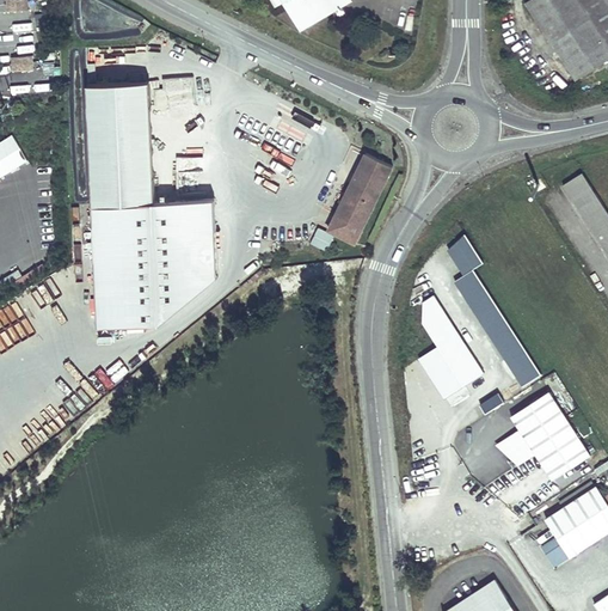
[(2,0),(4,12),(25,11),(25,0),(2,0)]
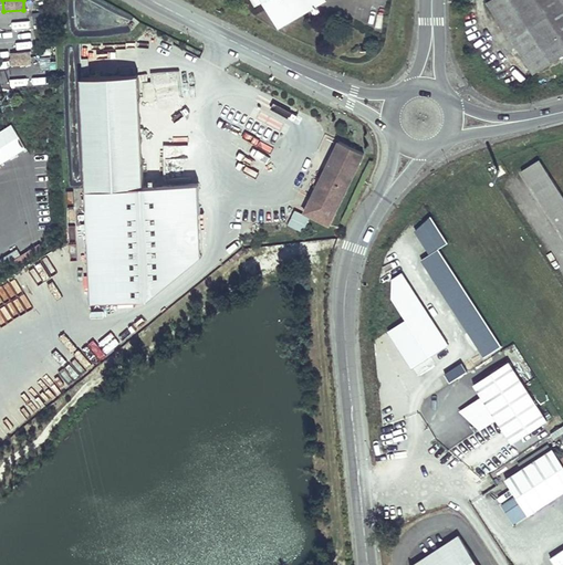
[(260,0),(277,25),(295,14),(320,0),(260,0)]
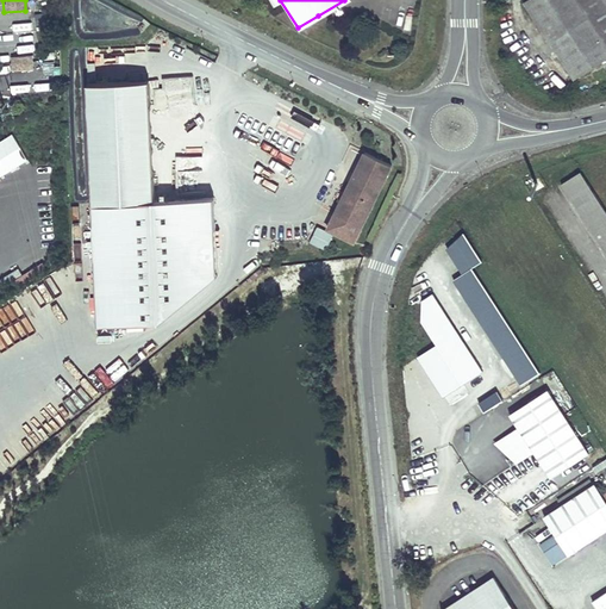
[(605,0),(524,0),(519,4),(569,81),(594,66),(599,72),(605,67),(605,0)]
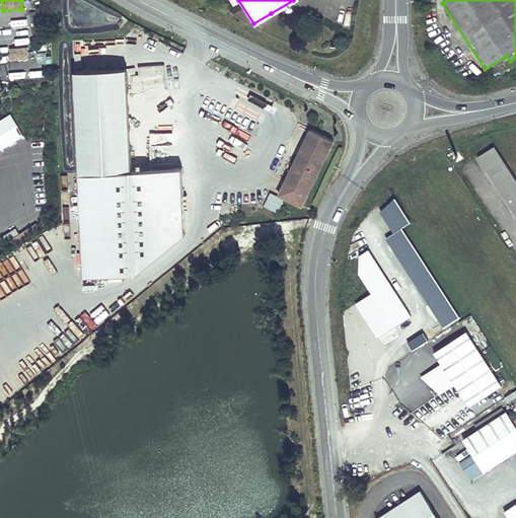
[(21,46),(20,29),(5,30),(5,47),(21,46)]
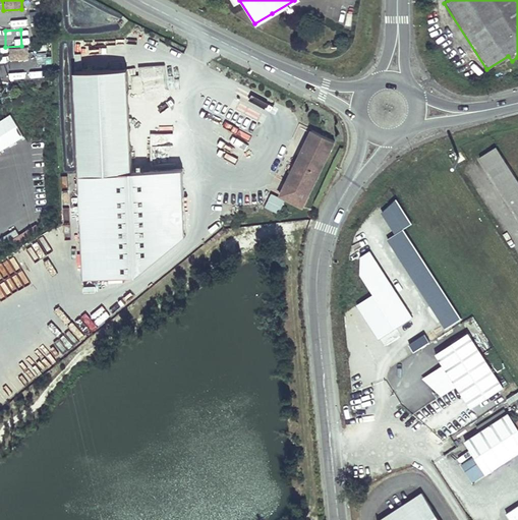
[(25,49),(7,51),(8,61),(25,60),(25,49)]
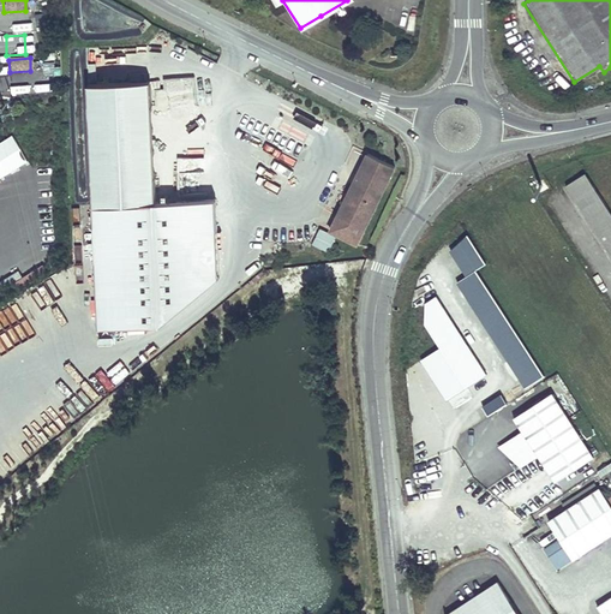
[(85,87),(91,207),(154,204),(148,84),(85,87)]
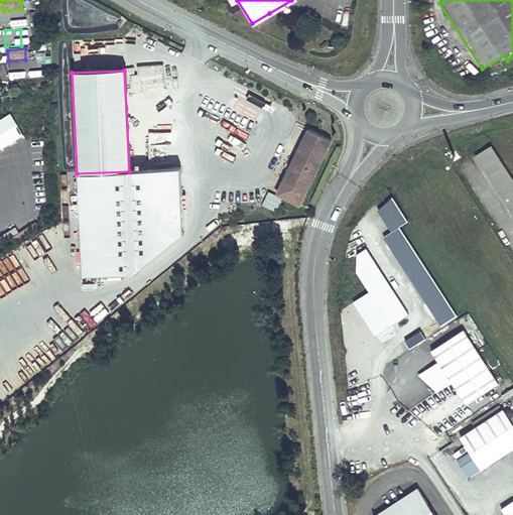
[(9,113),(0,118),(0,146),(21,136),(9,113)]
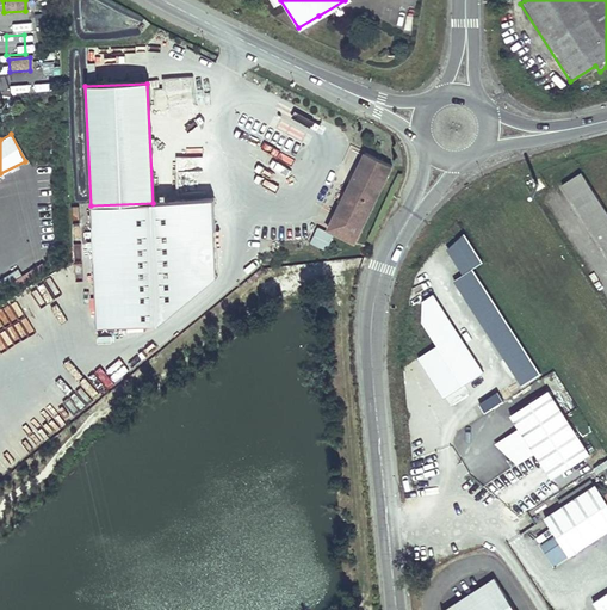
[(389,166),(361,153),(335,210),(339,213),(329,233),(352,244),(389,166)]
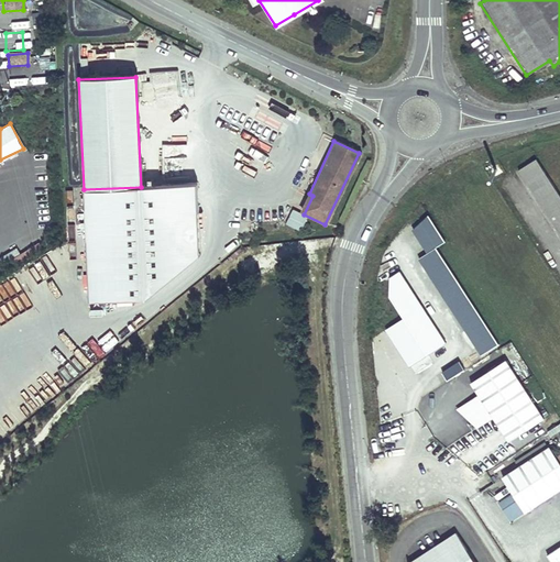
[(518,173),(559,237),(559,199),(535,161),(518,173)]
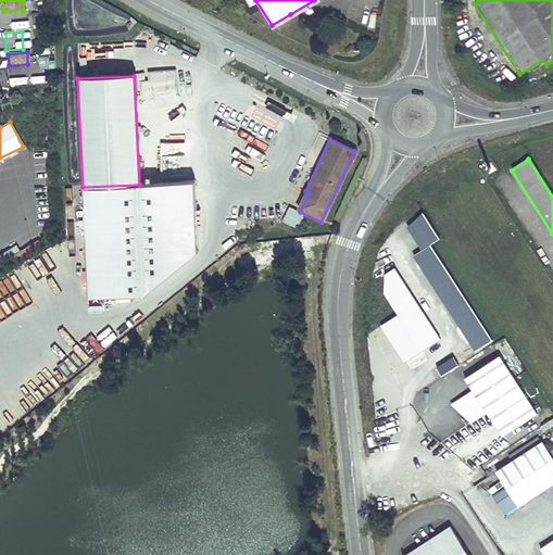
[(309,193),(305,191),(297,210),(300,212),(309,193)]
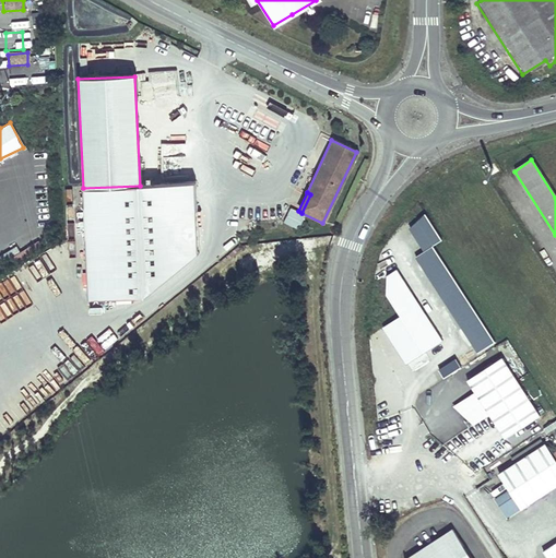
[(297,230),(304,214),(287,208),(281,223),(297,230)]
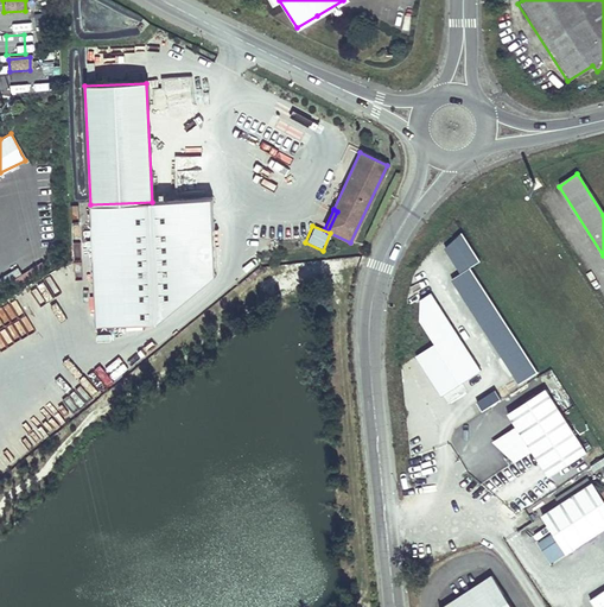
[(531,373),(469,264),(475,260),(459,233),(439,245),(456,273),(445,279),(449,286),(442,291),(471,343),(485,336),(512,384),(531,373)]
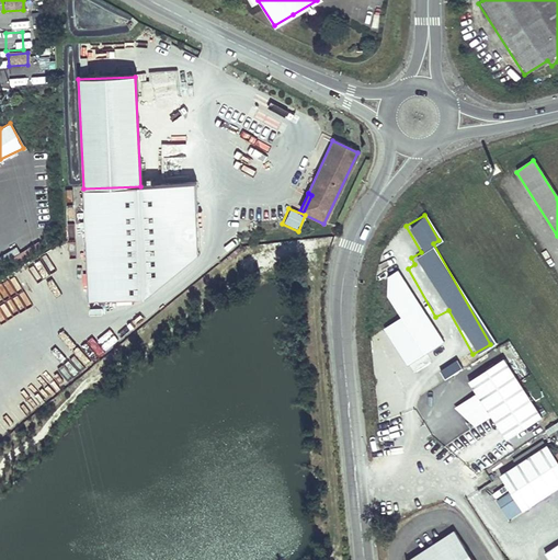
[(247,247),(227,256),(231,265),(251,255),(247,247)]
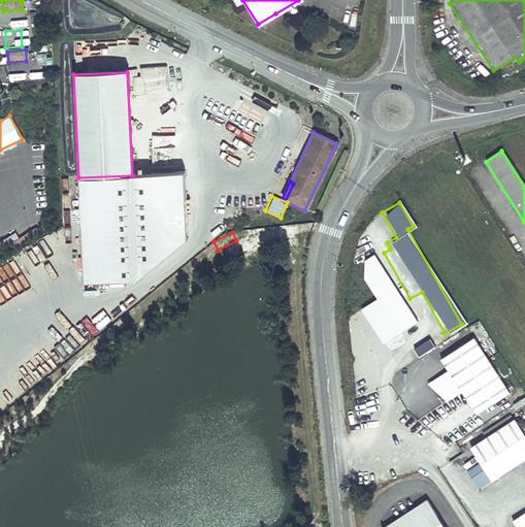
[(205,257),(215,250),(211,244),(201,252),(205,257)]
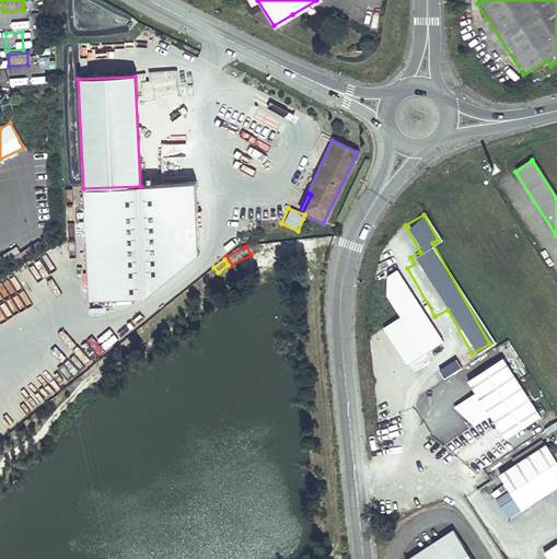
[(72,354),(82,365),(97,353),(88,341),(72,354)]
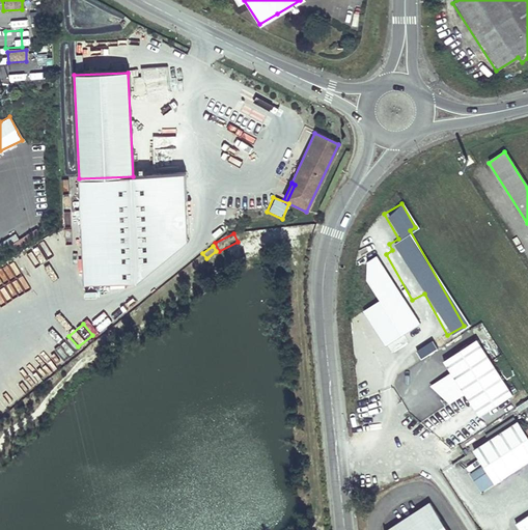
[(469,331),(456,337),(461,344),(473,337),(469,331)]
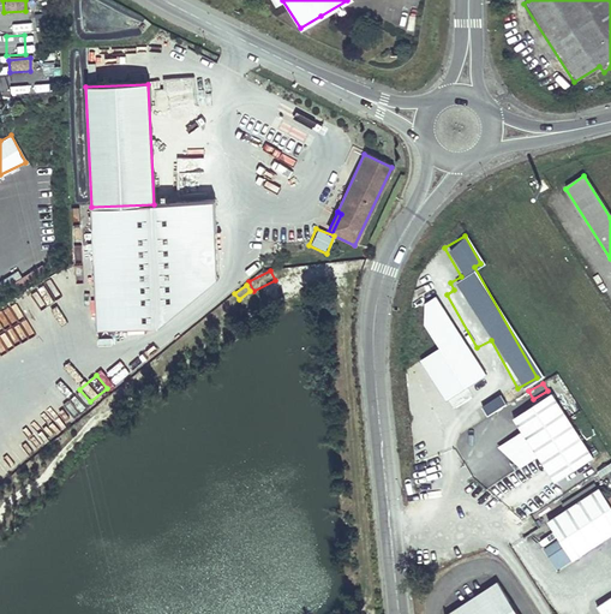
[(478,405),(483,415),(502,404),(497,394),(478,405)]
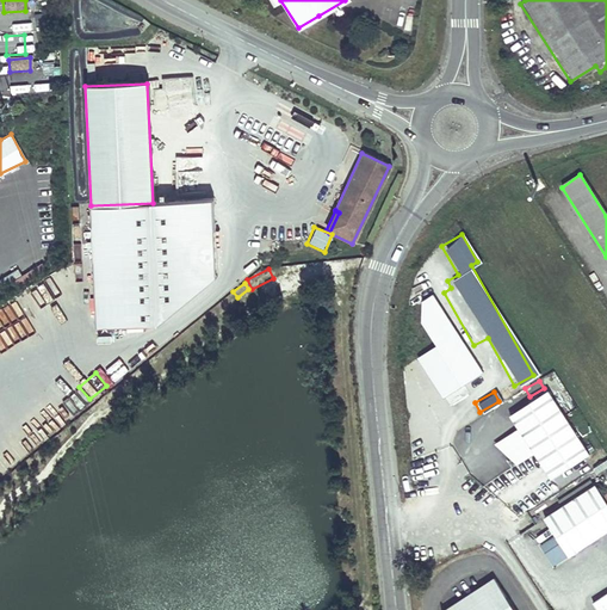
[(588,456),(546,392),(508,417),(516,430),(511,435),(513,438),(497,449),(516,466),(533,455),(550,481),(588,456)]
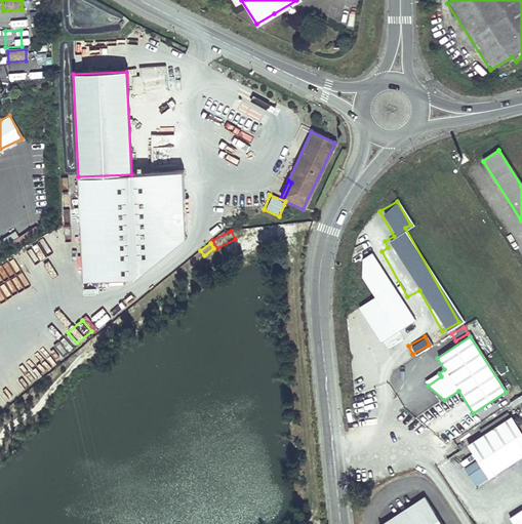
[(439,373),(425,383),(428,386),(441,376),(439,373)]
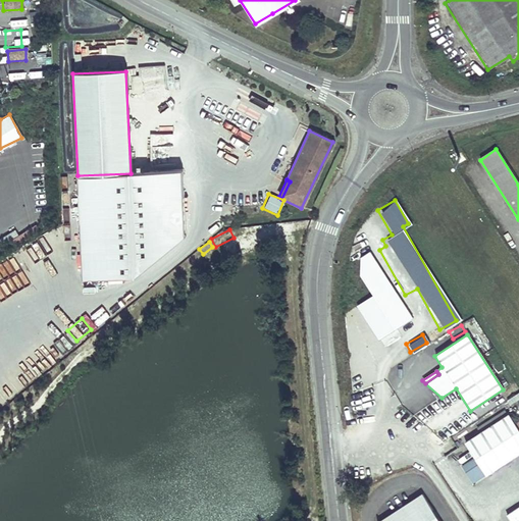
[(518,454),(518,431),(508,415),(464,444),(474,459),(461,468),(471,483),(484,475),(485,476),(518,454)]
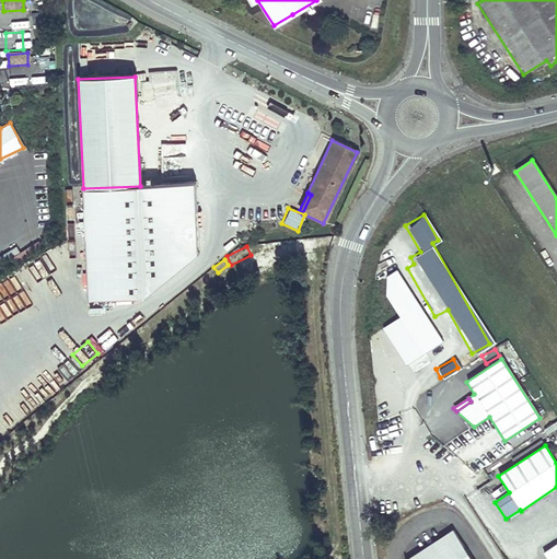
[(470,558),(451,531),(406,558),(470,558)]
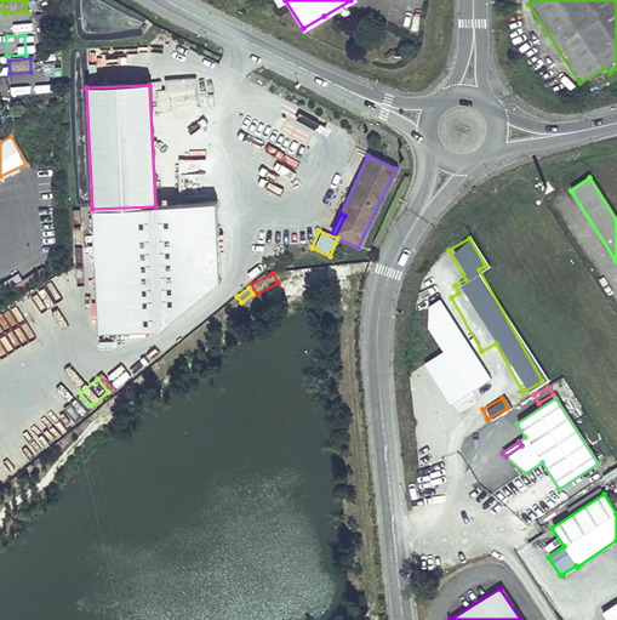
[(616,619),(616,604),(601,615),(604,619),(616,619)]
